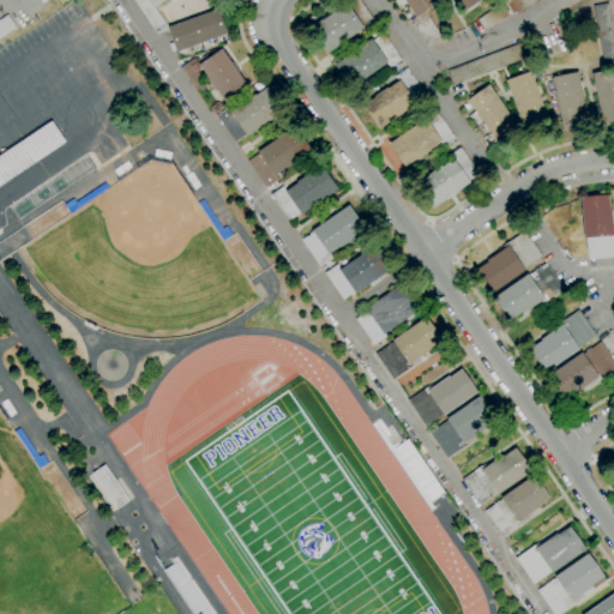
[(154,30),(132,0),(166,0),(155,7),(164,23),(154,30)]
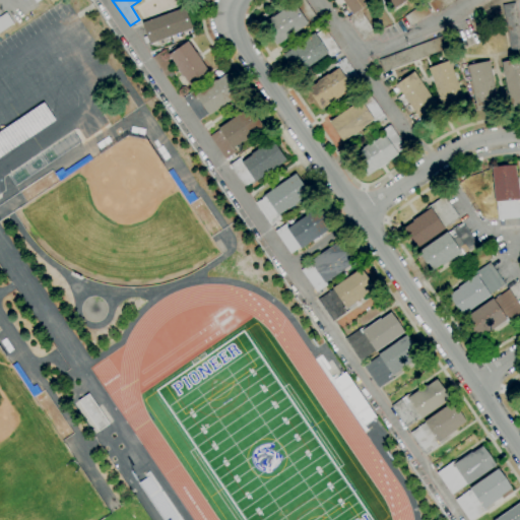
[(278,46),(263,23),(272,17),(294,3),(295,4),(300,0),(306,0),(320,20),(310,27),(309,25),(278,46)]
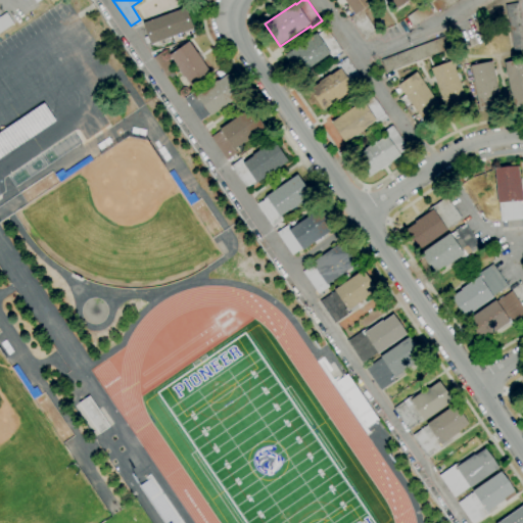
[(365,40),(349,16),(353,13),(343,0),(371,0),(374,3),(372,4),(374,7),(364,13),(377,33),(365,40)]
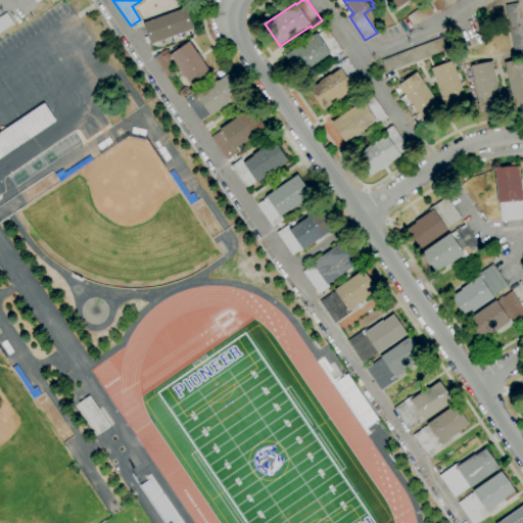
[(409,0),(397,8),(390,0),(409,0)]
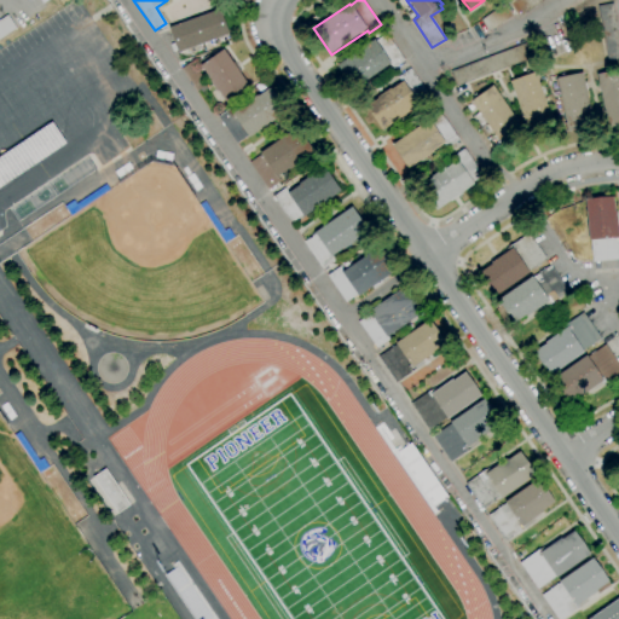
[(618,58),(608,61),(597,6),(613,3),(618,36),(618,58)]
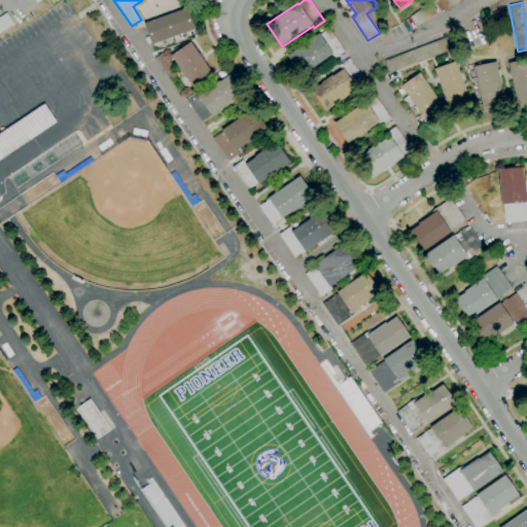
[(151,44),(150,42),(147,44),(144,37),(148,36),(143,24),(187,7),(195,29),(151,44)]
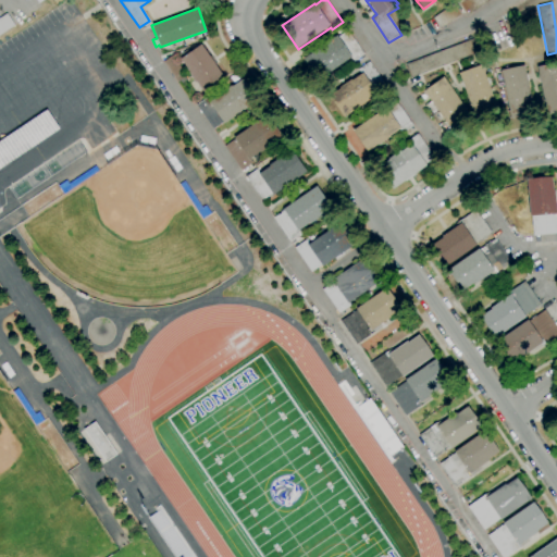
[(0,35),(0,17),(7,13),(14,25),(0,35)]
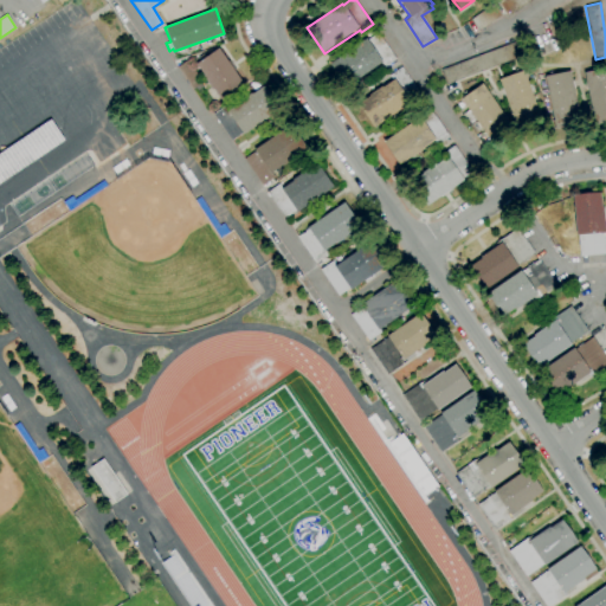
[(346,88),(329,64),(367,39),(367,40),(379,32),(398,60),(385,69),(381,64),(346,88)]
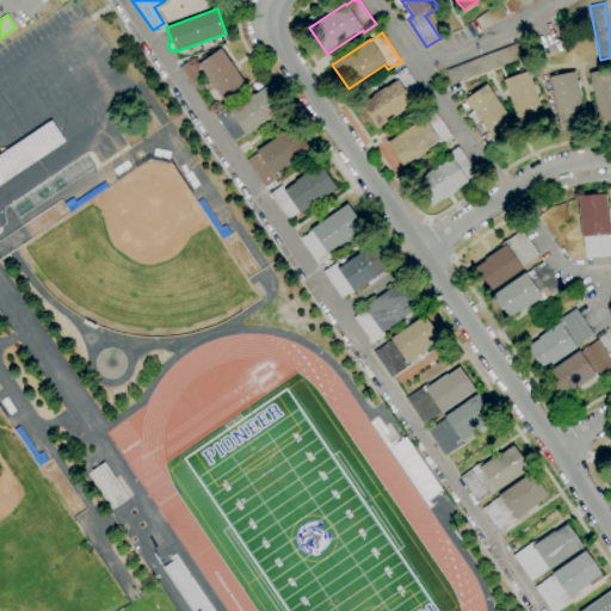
[(223,102),(215,90),(214,91),(204,78),(205,76),(197,65),(202,62),(199,59),(205,55),(208,57),(221,48),(247,85),(223,102)]
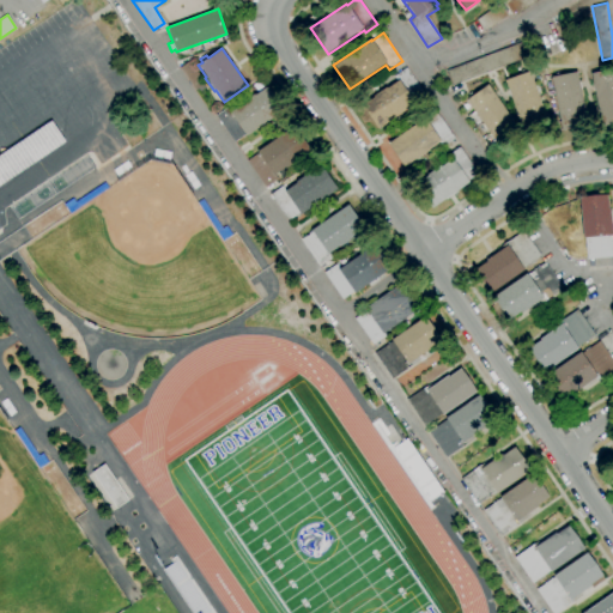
[(612,129),(605,132),(604,126),(601,127),(594,91),(593,91),(592,84),(593,84),(590,73),(612,67),(612,129)]
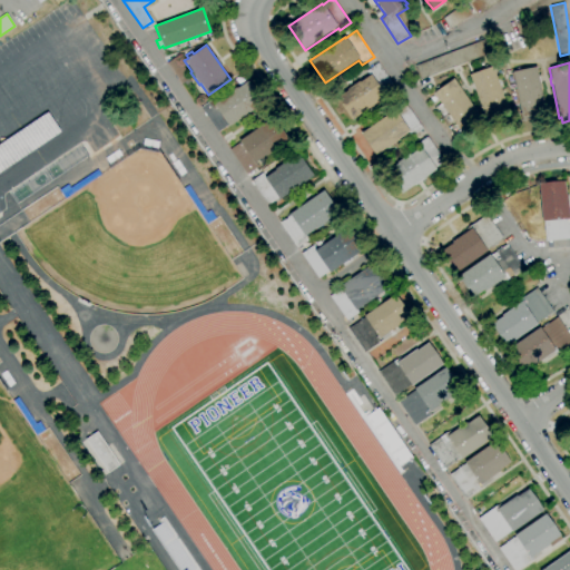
[(350,123),(334,100),(347,91),(346,89),(359,81),(360,82),(370,76),(366,71),(379,64),(400,94),(390,101),(386,97),(350,123)]
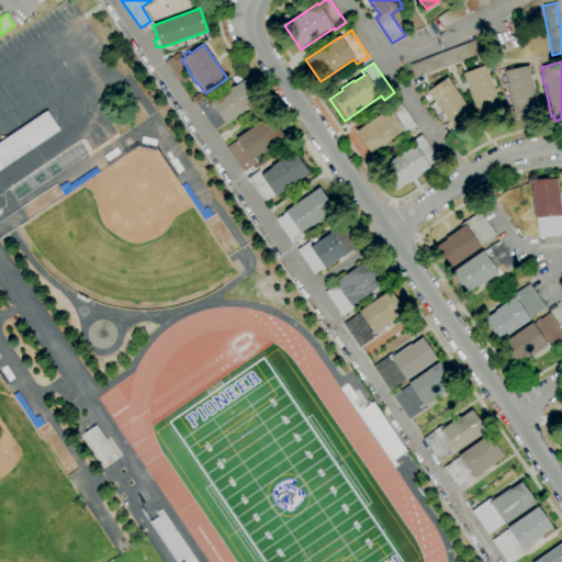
[(476,112),(462,74),(485,65),(499,104),(476,112)]
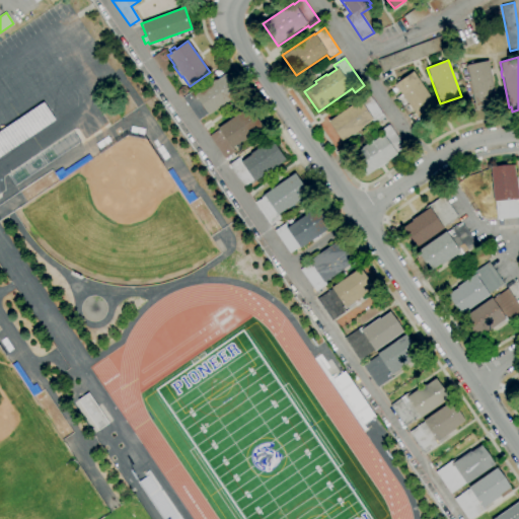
[(478,114),(477,108),(474,109),(466,65),(488,61),(490,71),(492,71),(493,76),(491,77),(496,103),(493,104),(494,110),(478,114)]
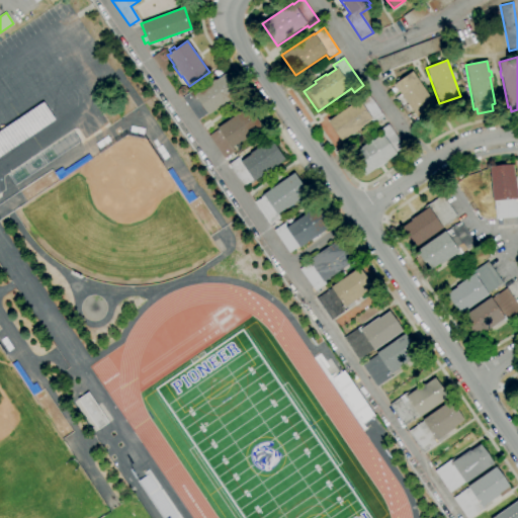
[(422,124),(394,84),(413,71),(440,111),(422,124)]
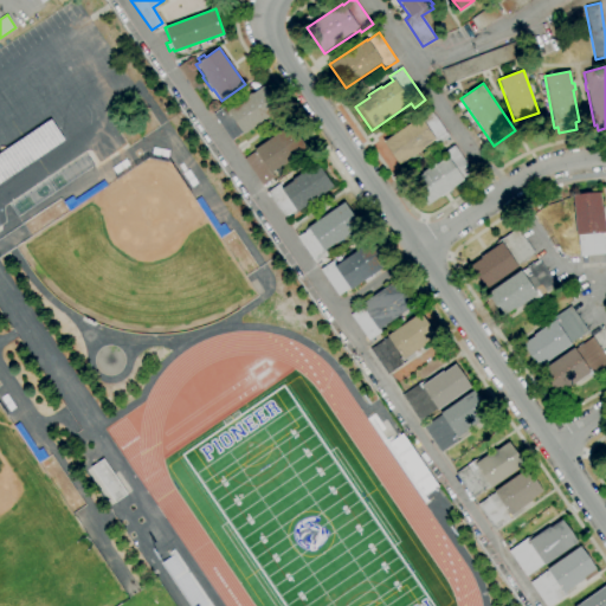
[(232,141),(213,115),(225,105),(229,111),(244,100),(243,98),(251,92),(252,94),(264,85),(281,108),(244,135),(243,133),(232,141)]
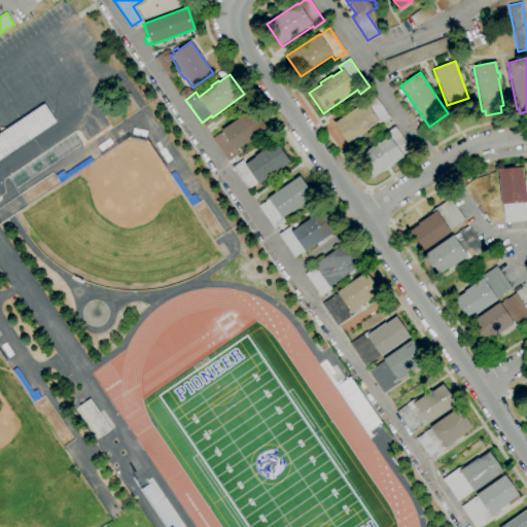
[(347,143),(332,124),(364,101),(365,102),(375,96),(390,118),(380,127),(377,123),(369,129),(369,130),(357,137),(357,136),(347,143)]
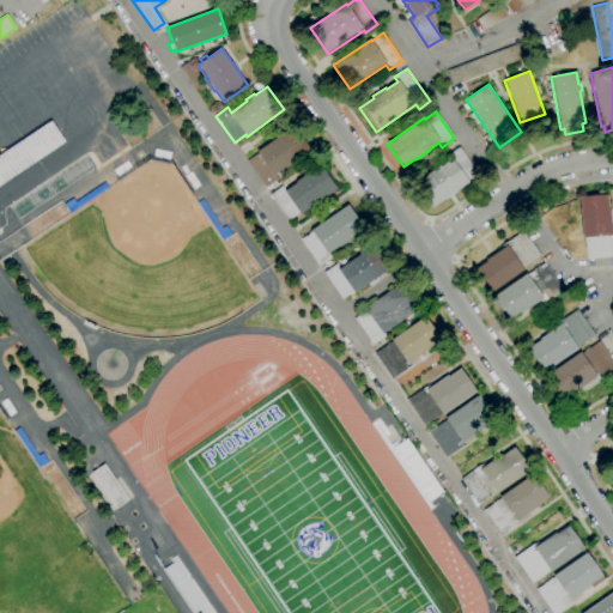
[(0,156),(0,184),(65,141),(52,122),(0,156)]
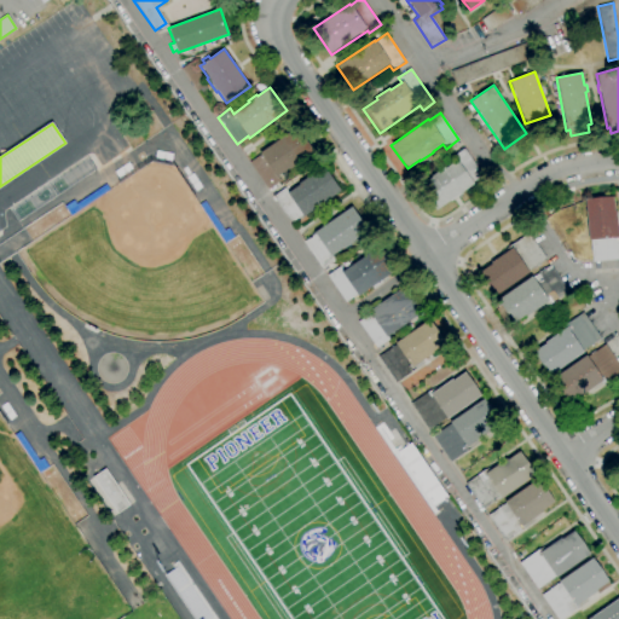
[(268,189),(249,162),(261,154),(259,152),(296,126),(313,150),(301,160),(302,161),(289,171),(288,168),(277,177),(281,180),(268,189)]
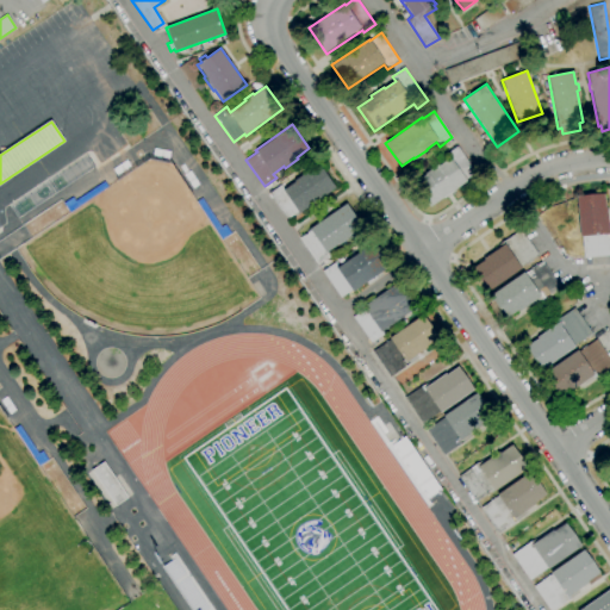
[(430,206),(414,182),(425,174),(425,173),(436,166),(437,167),(449,159),(446,154),(458,147),(475,173),(466,180),(467,181),(454,191),(442,199),(442,198),(430,206)]
